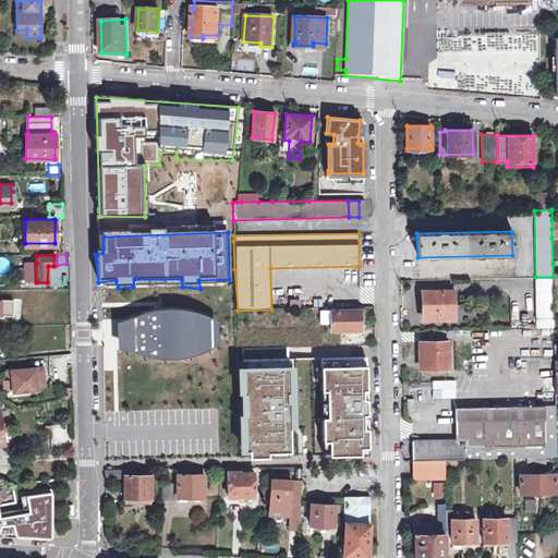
[(36,263),(23,263),(23,282),(36,282),(36,263)]
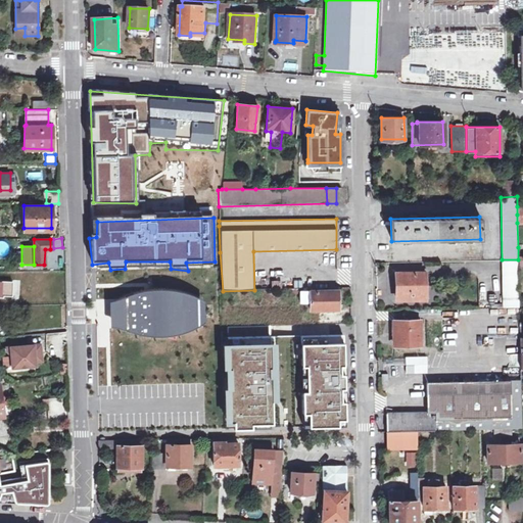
[(518,259),(502,259),(503,290),(518,291),(518,259)]
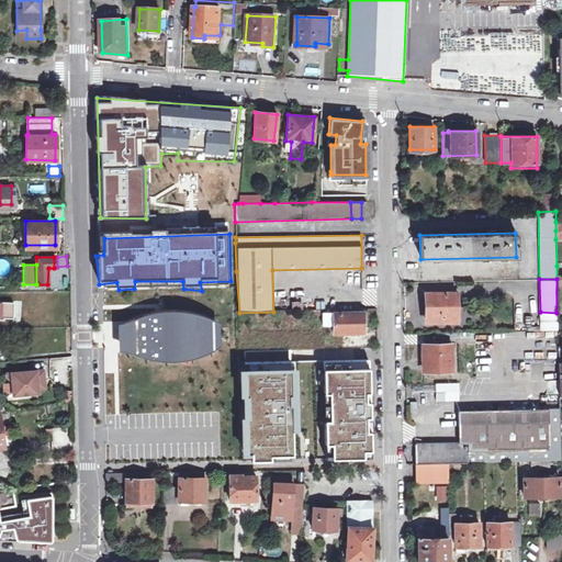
[(468,321),(468,292),(438,292),(439,321),(468,321)]
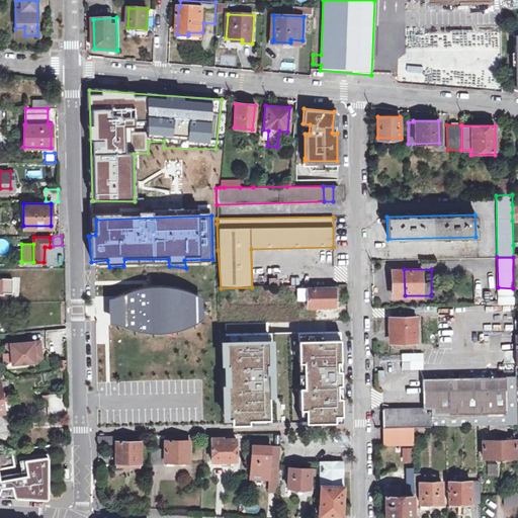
[(12,279),(0,278),(0,292),(11,293),(12,279)]
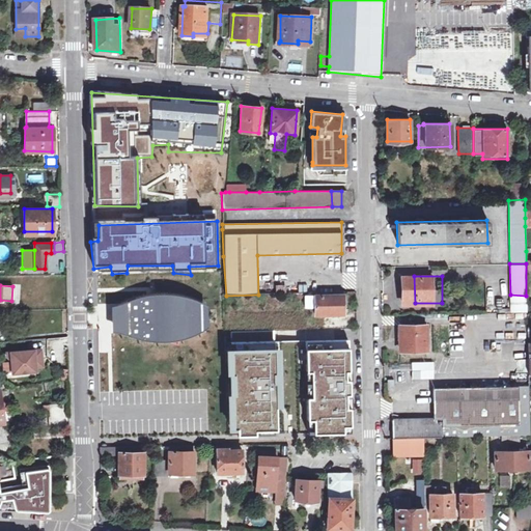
[(124,300),(111,308),(114,334),(158,345),(205,336),(208,329),(207,307),(173,291),(154,292),(124,300)]
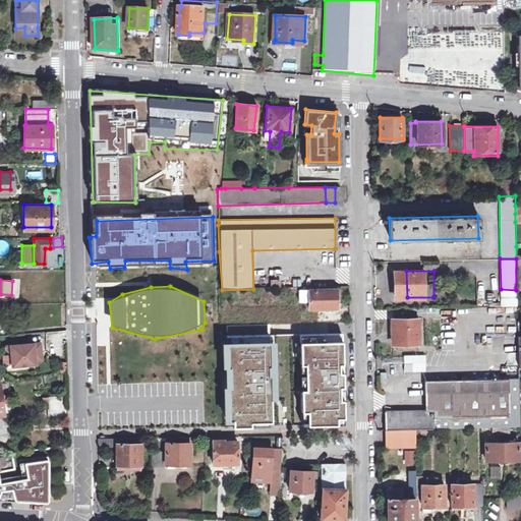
[(298,290),(298,302),(307,301),(307,308),(336,308),(336,289),(298,290)]
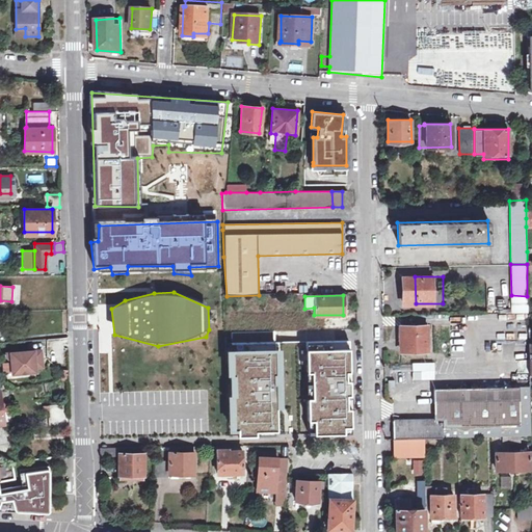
[(428,351),(427,324),(401,325),(402,351),(428,351)]
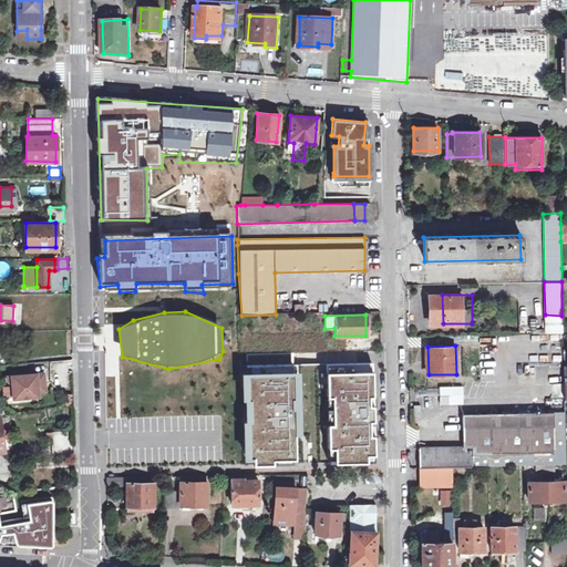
[(385,353),(245,361),(244,468),(385,462),(385,353)]
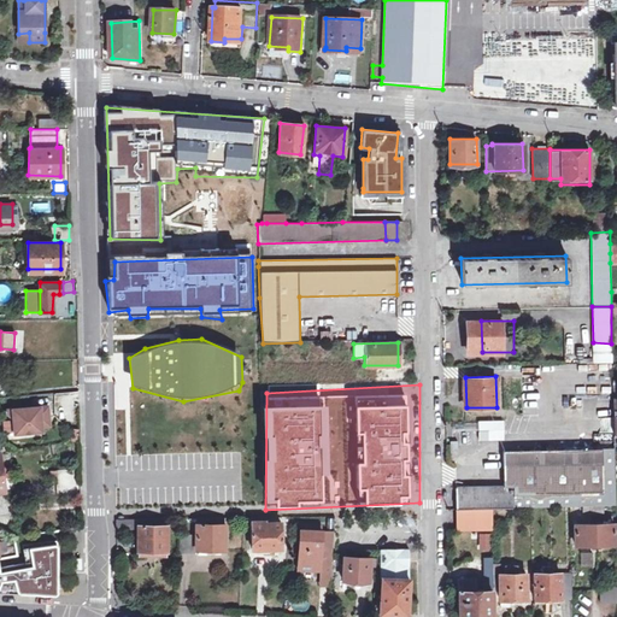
[(35,406),(9,409),(9,412),(12,416),(15,436),(41,435),(40,423),(45,423),(43,415),(47,413),(47,405),(35,406)]
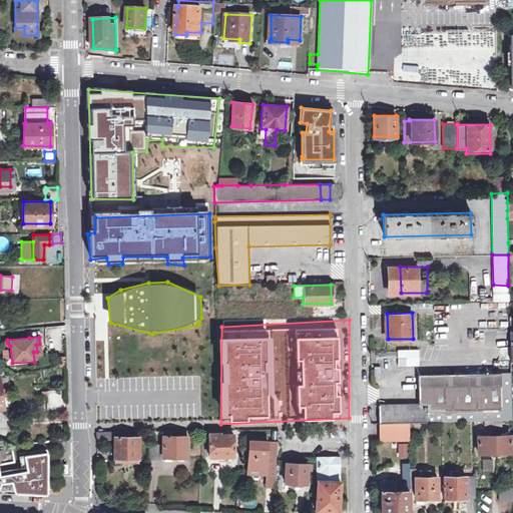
[(405,365),(417,364),(417,349),(402,350),(397,350),(398,357),(402,357),(405,357),(405,365)]
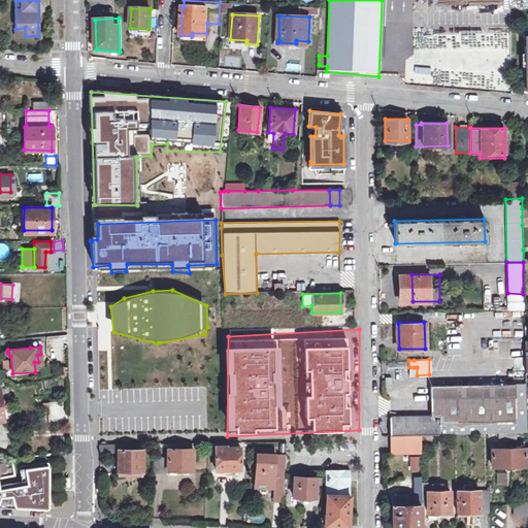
[(498,433),(516,432),(526,432),(525,393),(525,382),(430,385),(430,395),(430,416),(390,417),(390,435),(391,454),(421,453),(421,434),(454,434),(488,433),(498,433)]
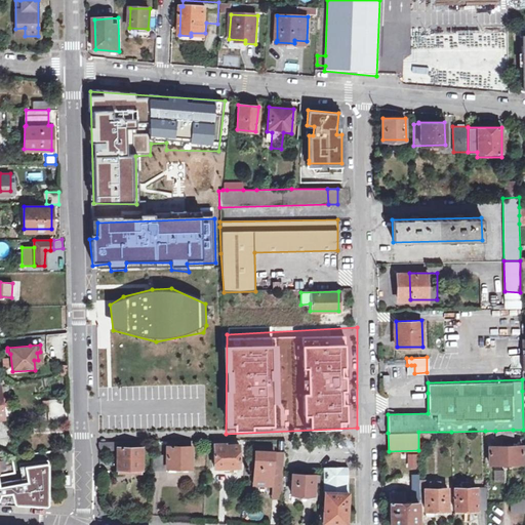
[(256,441),(255,450),(274,451),(275,442),(256,441)]
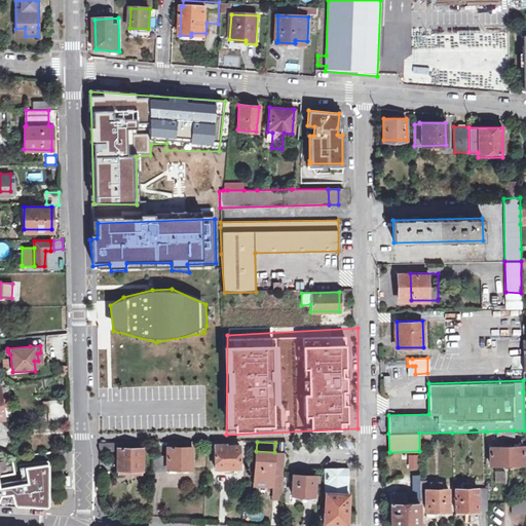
[(99,443),(99,451),(117,451),(117,470),(142,470),(142,448),(117,448),(118,443),(99,443)]
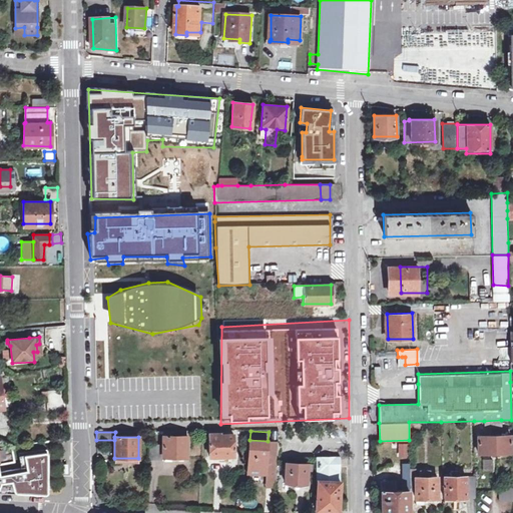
[(235,435),(221,434),(220,432),(209,432),(209,455),(233,456),(235,435)]
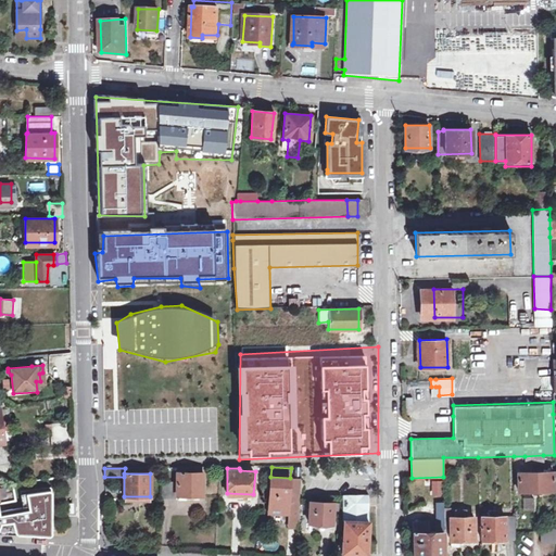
[(162,481),(161,498),(176,498),(177,495),(202,495),(203,472),(177,471),(176,481),(162,481)]
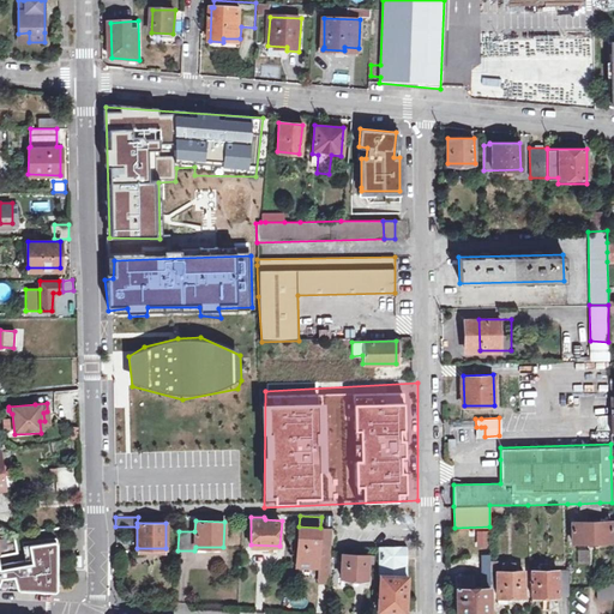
[(611,541),(611,521),(571,522),(571,542),(611,541)]
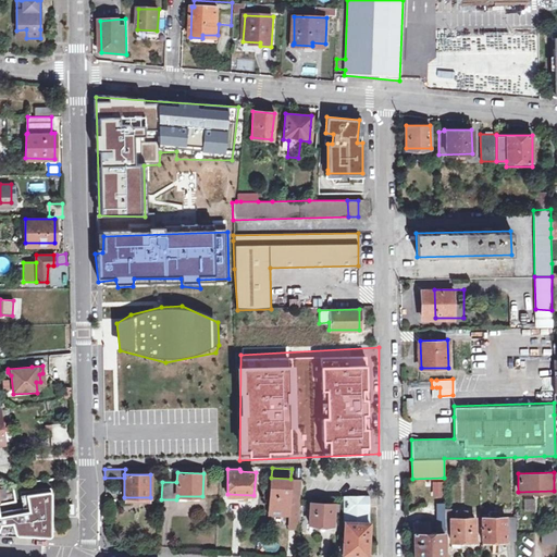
[(291,479),(271,478),(268,514),(282,515),(283,510),(288,511),(298,511),(299,499),(300,479),(291,479)]
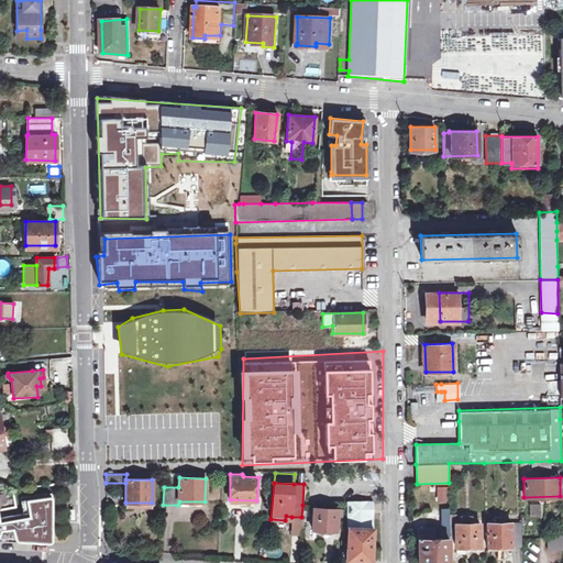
[(449,501),(448,486),(435,486),(437,503),(449,501)]
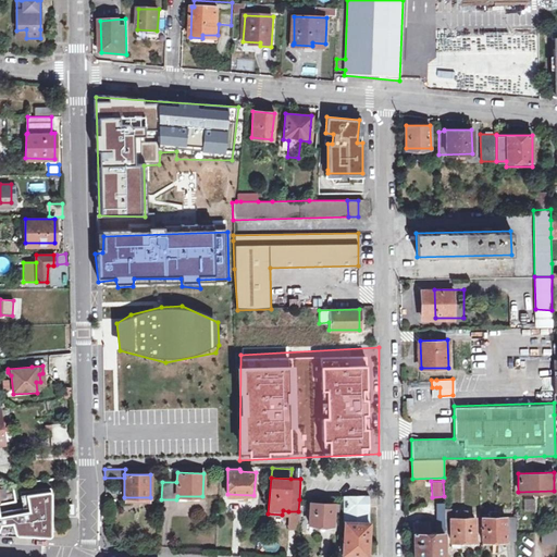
[(0,485),(0,502),(13,500),(10,484),(0,485)]
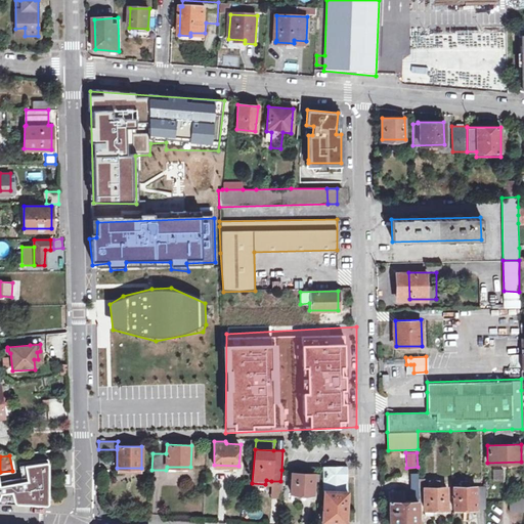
[(0,501),(45,505),(46,505),(47,505),(47,504),(47,503),(48,461),(47,460),(47,459),(46,459),(45,459),(19,463),(22,477),(0,479),(0,501)]
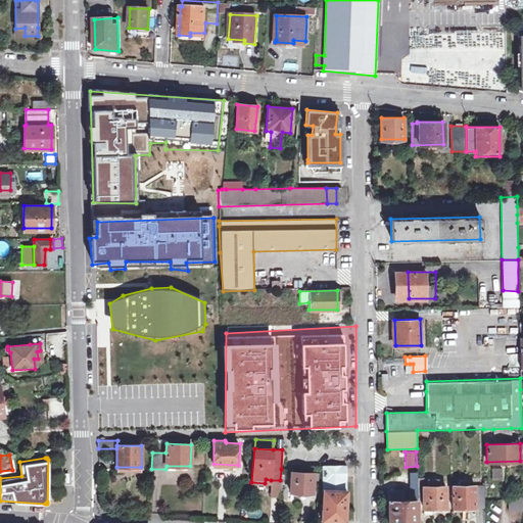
[(325,469),(322,469),(322,488),(324,488),(323,520),(344,521),(345,508),(345,495),(345,489),(345,469),(325,469)]
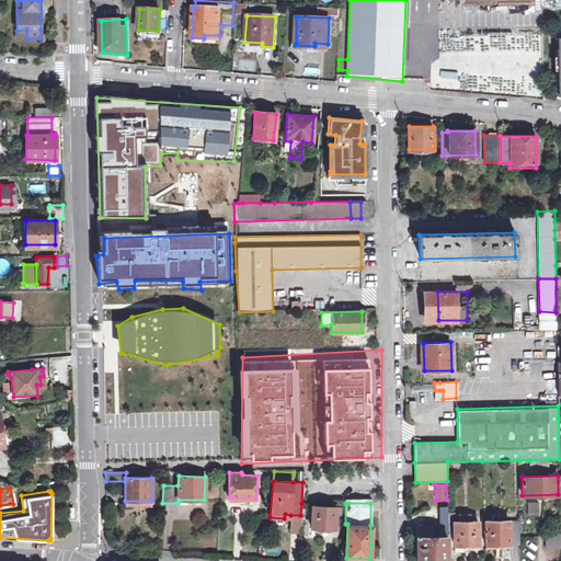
[(334,528),(335,507),(312,505),(311,527),(334,528)]
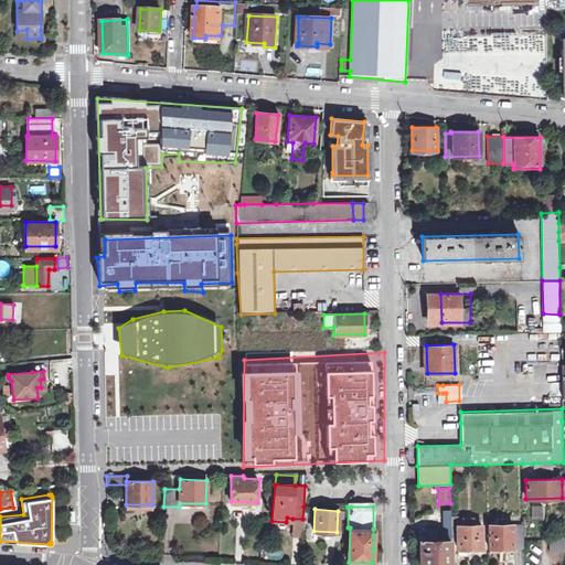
[(448,564),(450,564),(449,522),(449,511),(443,510),(443,522),(443,540),(437,540),(436,532),(433,532),(433,529),(419,529),(419,564),(448,564)]
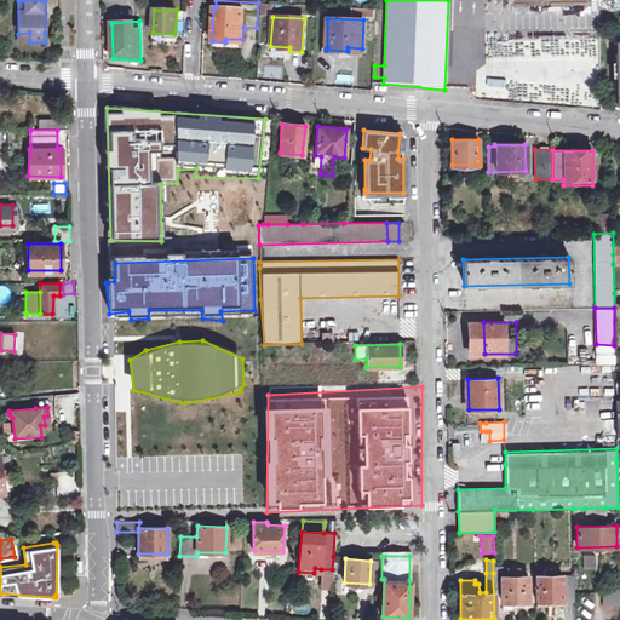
[(495,601),(501,601),(501,607),(528,607),(528,575),(520,575),(520,567),(506,568),(506,575),(501,575),(501,564),(495,566),(495,567),(495,601)]
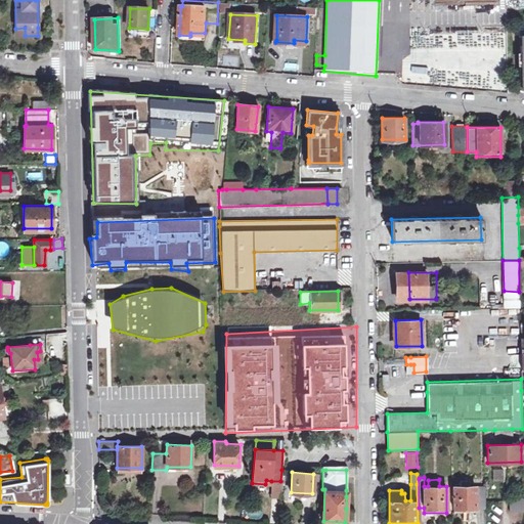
[(280,481),(271,481),(271,495),(280,495),(280,481)]
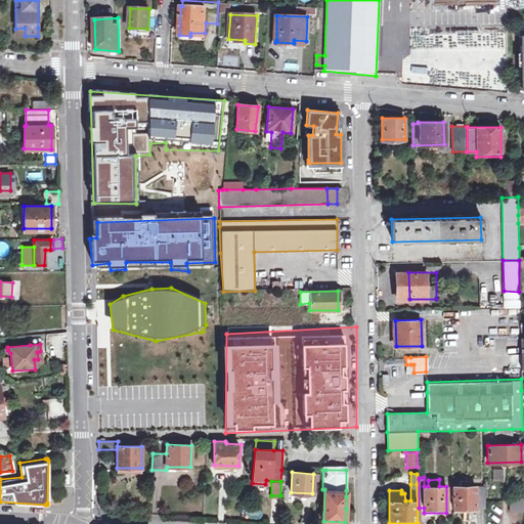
[(485,513),(485,486),(466,486),(466,484),(461,484),(461,487),(452,486),(453,513),(485,513)]
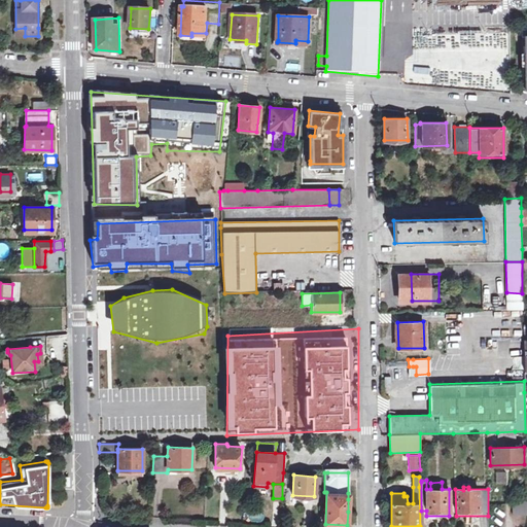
[(526,514),(526,510),(526,499),(512,499),(513,515),(526,514)]
